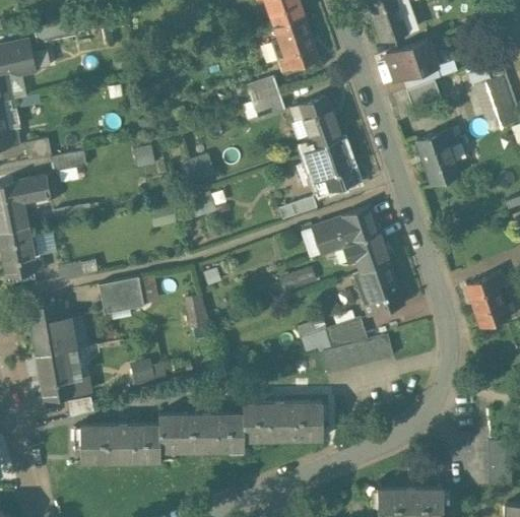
[(295,0),(255,0),(256,1),(260,0),(263,0),(274,28),(302,18),(295,0)]
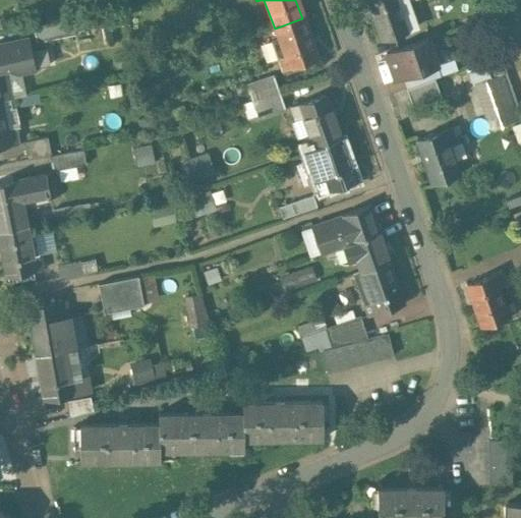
[(366,0),(382,44),(410,34),(409,31),(413,30),(409,19),(405,21),(399,3),(406,1),(407,0),(406,0),(366,0)]
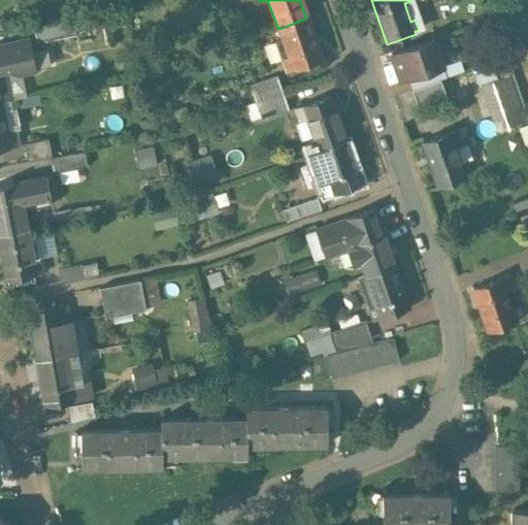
[(306,19),(278,29),(289,60),(282,63),(286,75),(322,63),(306,19)]
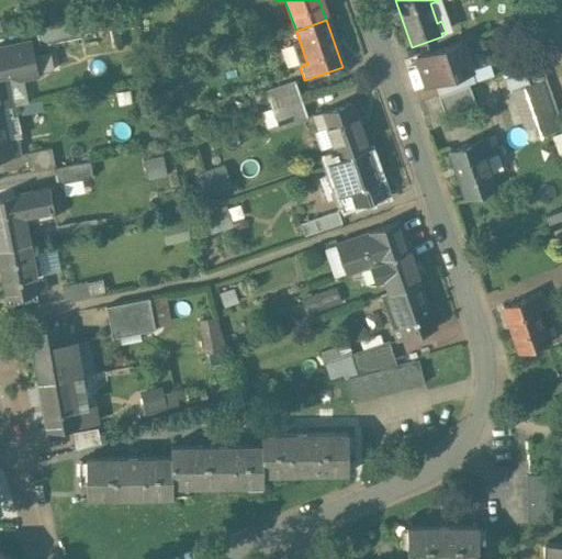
[(76,23),(36,32),(40,48),(79,41),(76,23)]
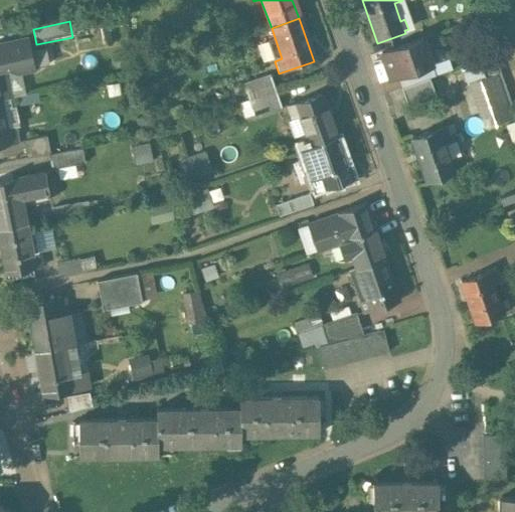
[(422,40),(381,54),(390,80),(432,66),(427,54),(432,46),(423,43),(422,40)]
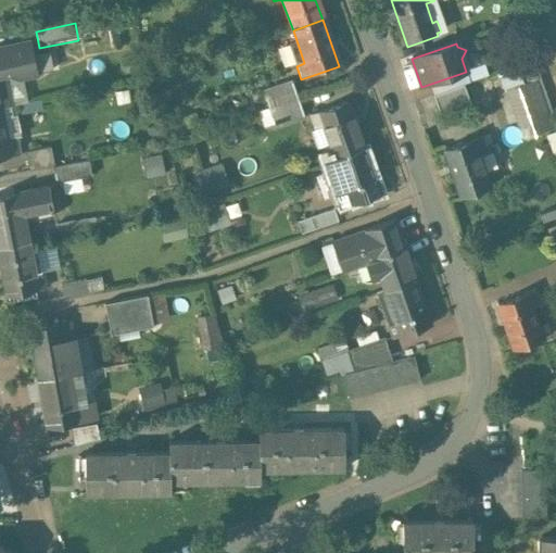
[(0,110),(1,110),(11,109),(4,77),(13,75),(20,78),(36,75),(29,46),(0,51),(0,110)]
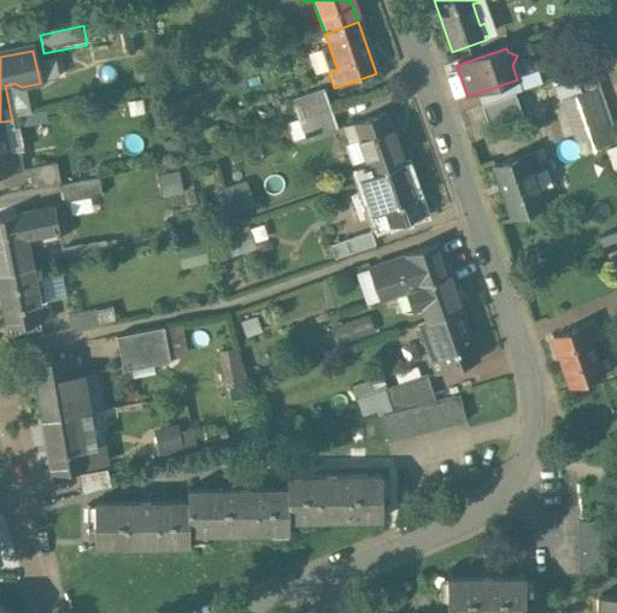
[(581,157),(616,147),(616,140),(601,76),(564,84),(581,157)]
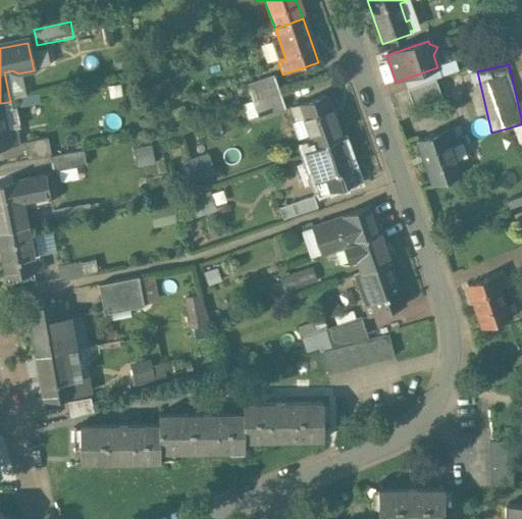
[(264,79),(268,99),(258,102),(261,118),(286,112),(278,75),(264,79)]
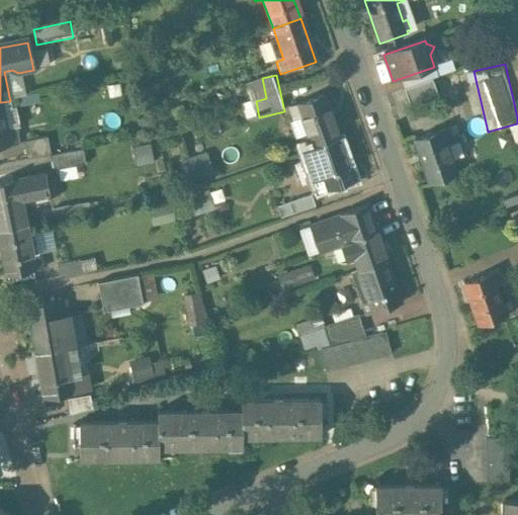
[(432,80),(404,90),(410,106),(411,106),(410,103),(436,94),(437,97),(438,96),(432,80)]
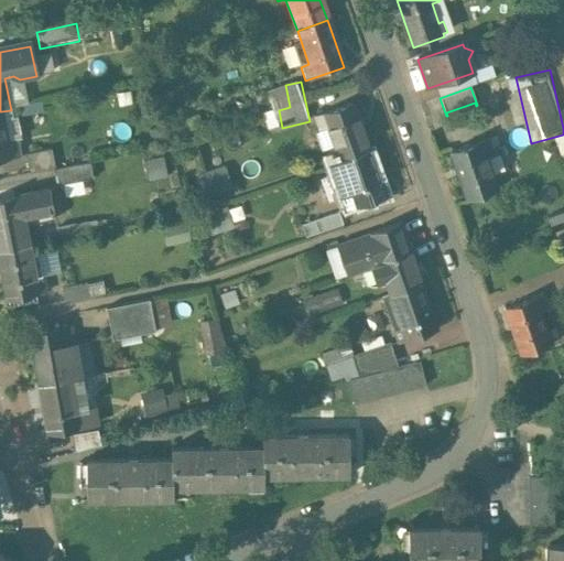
[(353,105),(314,118),(320,132),(327,129),(339,162),(369,151),(353,105)]
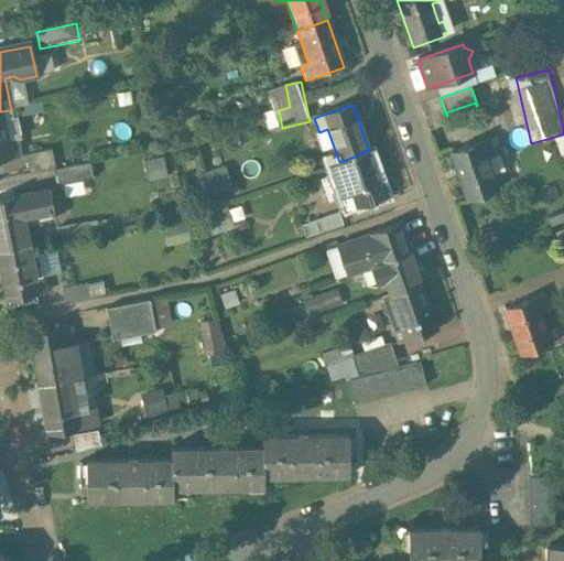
[(1,111),(0,111),(0,160),(19,157),(17,141),(7,143),(1,111)]
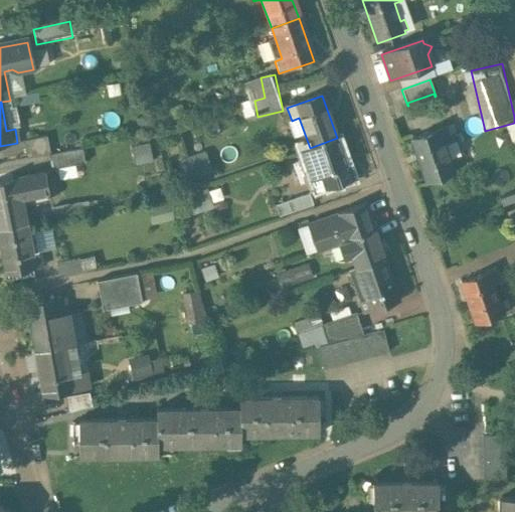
[(447,129),(410,141),(425,184),(455,174),(444,145),(452,142),(447,129)]
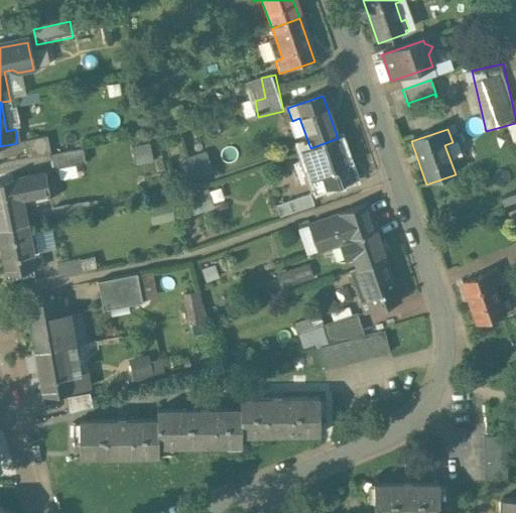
[(28,153),(52,149),(50,138),(26,142),(28,153)]
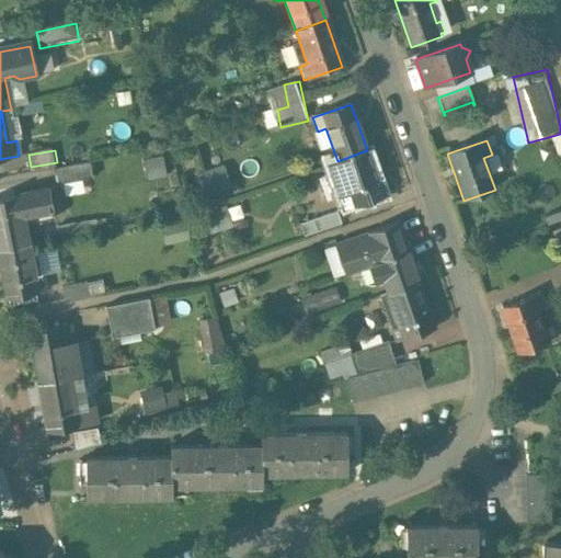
[(338,161),(328,164),(344,211),(382,196),(367,150),(338,161)]
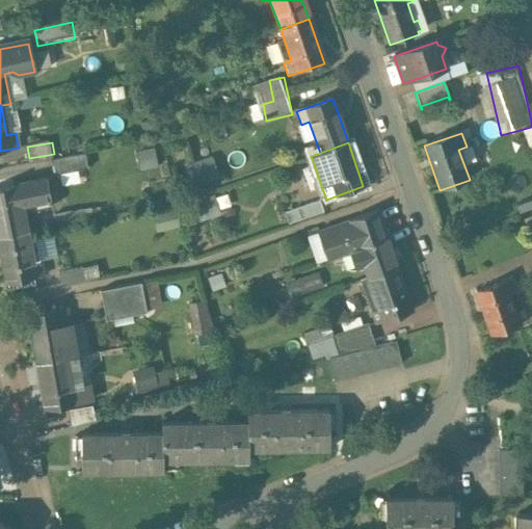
[(159,153),(142,153),(143,168),(159,167),(159,153)]
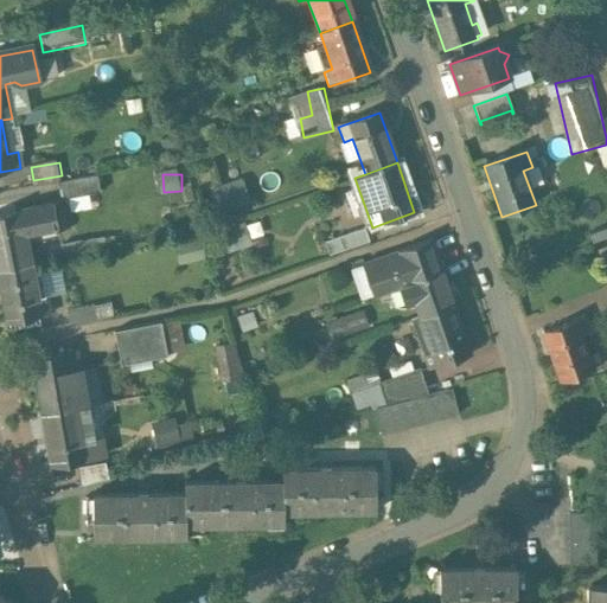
[(96,178),(57,185),(59,201),(98,193),(96,178)]
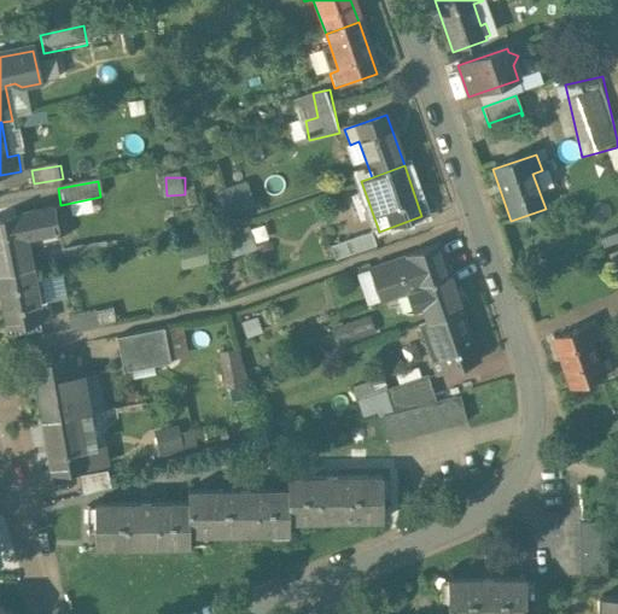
[(251,182),(225,191),(232,215),(243,211),(239,199),(256,194),(251,182)]
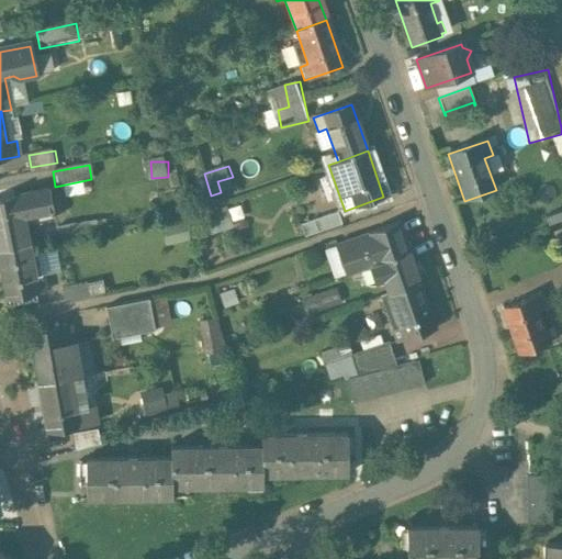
[(27,196),(0,200),(0,250),(29,245),(21,211),(30,210),(27,196)]
